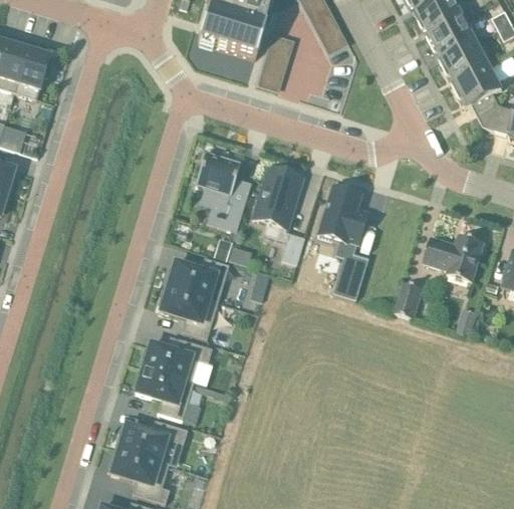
[(201,30),(198,41),(255,58),(272,0),(207,0),(210,1),(201,30)]
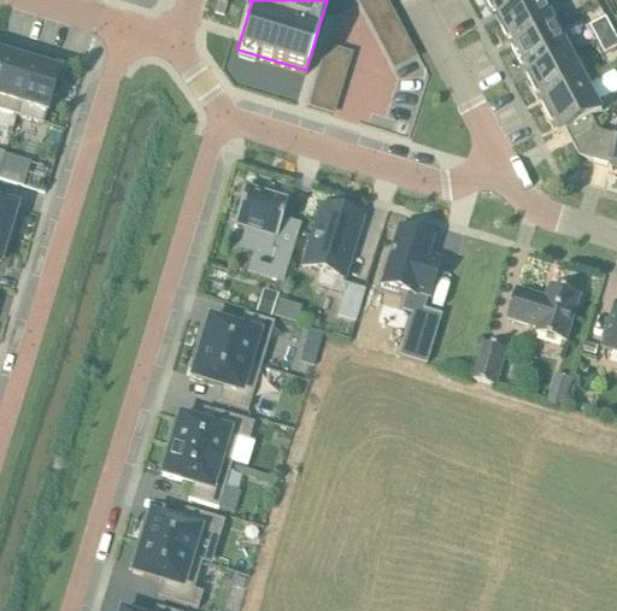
[(497,16),(498,16),(528,0),(488,0),(493,7),(497,6),(501,13),(497,16)]
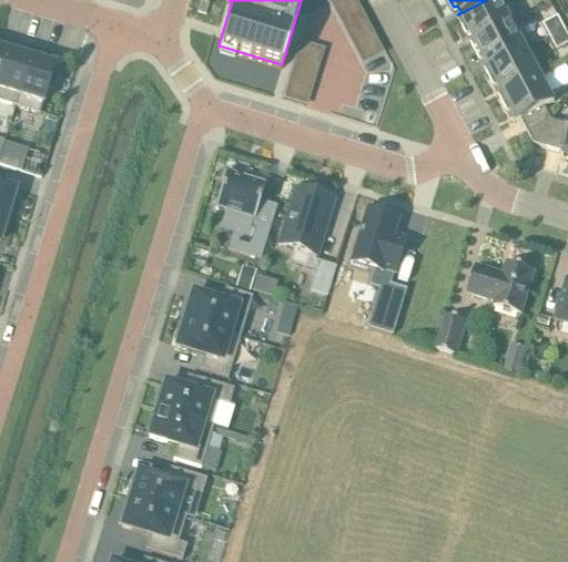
[(486,0),(458,14),(467,33),(472,31),(475,38),(472,40),(472,41),(513,19),(503,0),(486,0)]
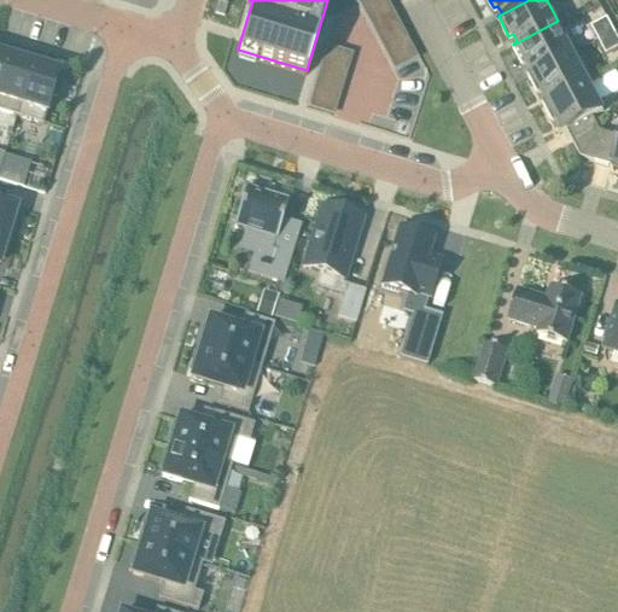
[(614,27),(607,13),(592,22),(599,35),(614,27)]
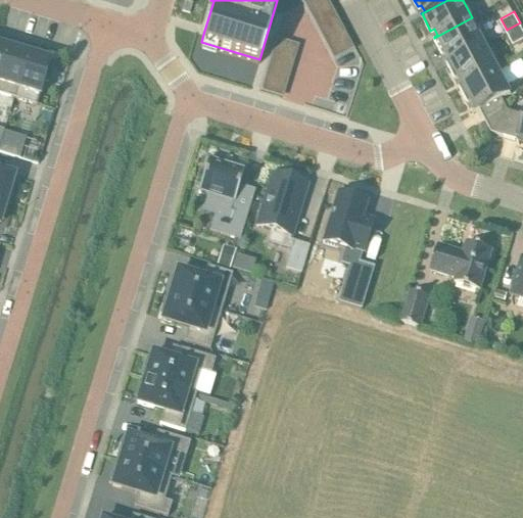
[(446,60),(447,62),(485,42),(472,17),(434,38),(443,54),(446,52),(449,59),(446,60)]
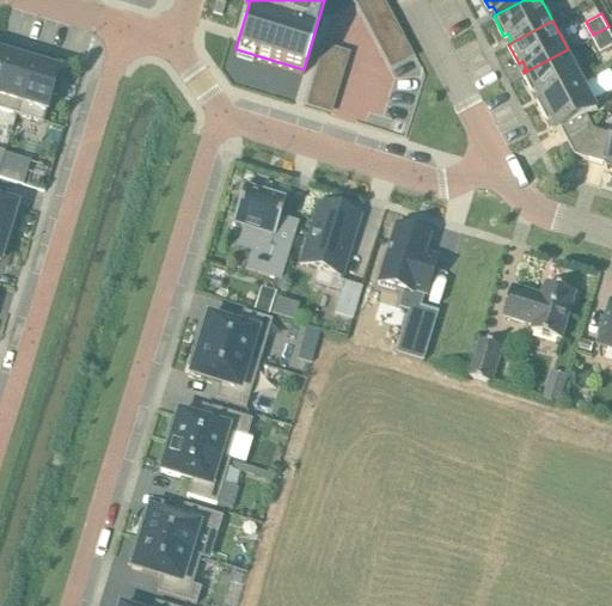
[(611,32),(609,26),(593,35),(600,49),(611,42),(611,32)]
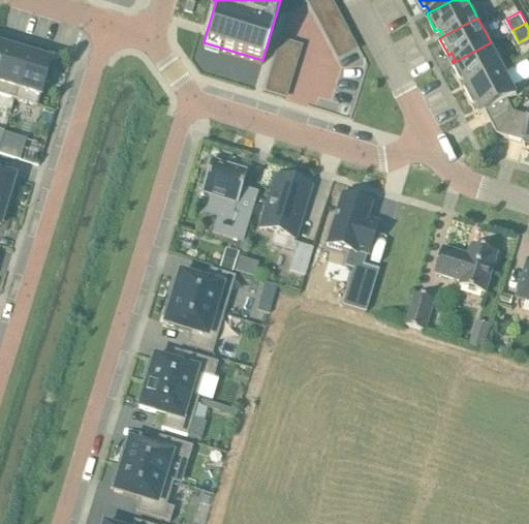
[(465,86),(465,87),(503,66),(491,42),(453,63),(461,79),(464,78),(468,84),(465,86)]
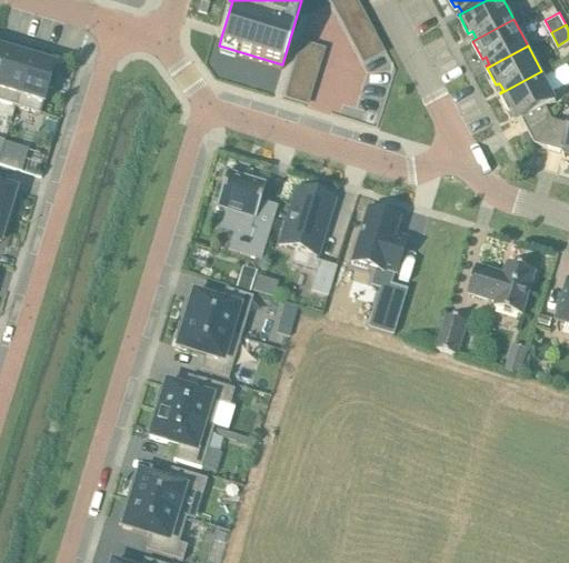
[(0,97),(16,102),(30,54),(7,48),(0,70),(0,97)]
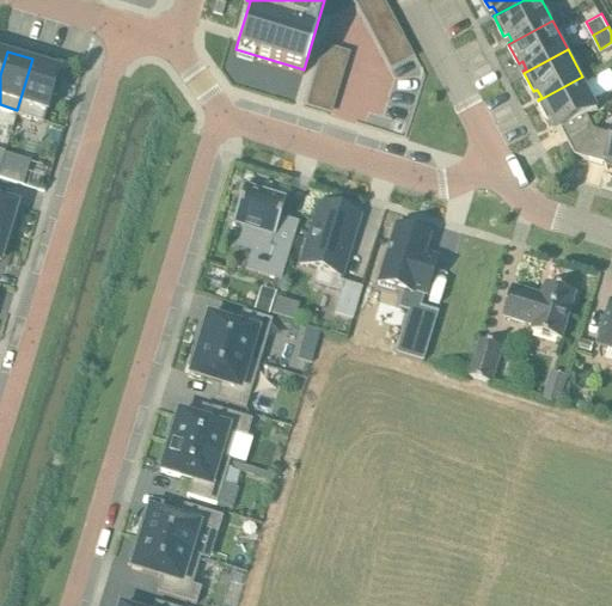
[(55,75),(57,66),(32,59),(17,110),(42,118),(51,90),(55,91),(60,77),(55,75)]
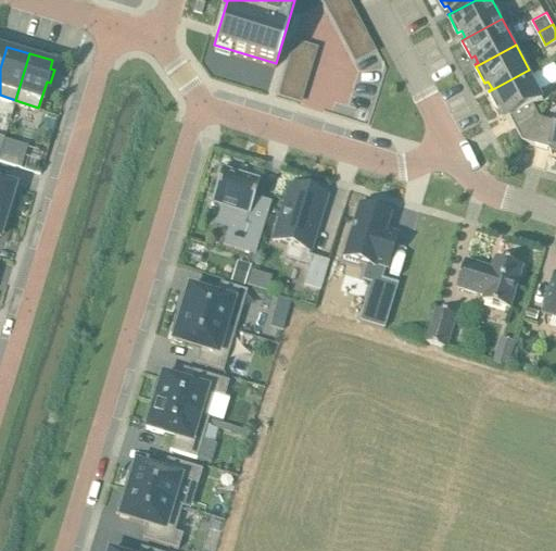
[(529,70),(489,91),(498,109),(502,107),(505,113),(502,115),(503,117),(510,113),(522,137),(540,113),(533,101),(543,96),(529,70)]
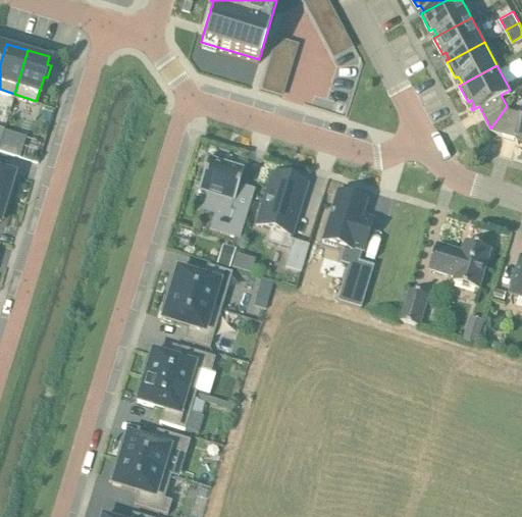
[(516,141),(521,142),(521,110),(507,106),(490,128),(518,137),(516,141)]
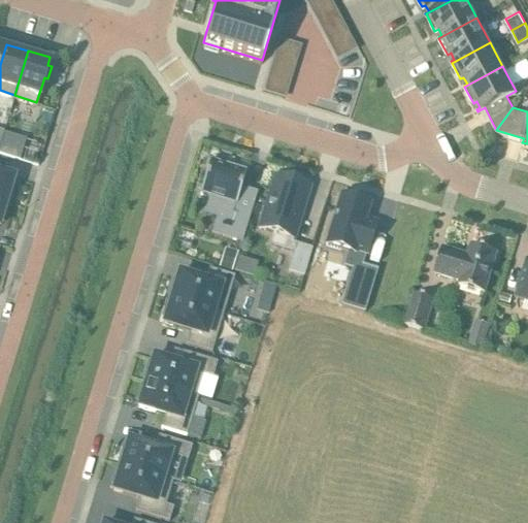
[(238,194),(246,168),(210,157),(200,190),(226,198),(222,214),(217,213),(211,229),(242,238),(254,199),(238,194)]
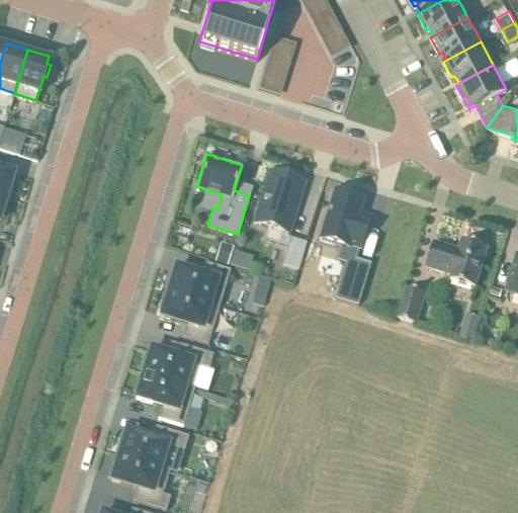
[(0,191),(9,194),(15,176),(12,175),(14,170),(0,165),(0,191)]
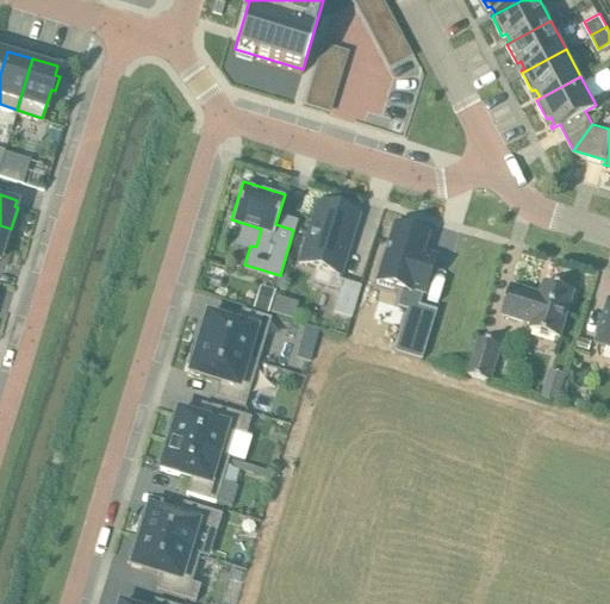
[(359,212),(318,199),(300,259),(341,272),(359,212)]
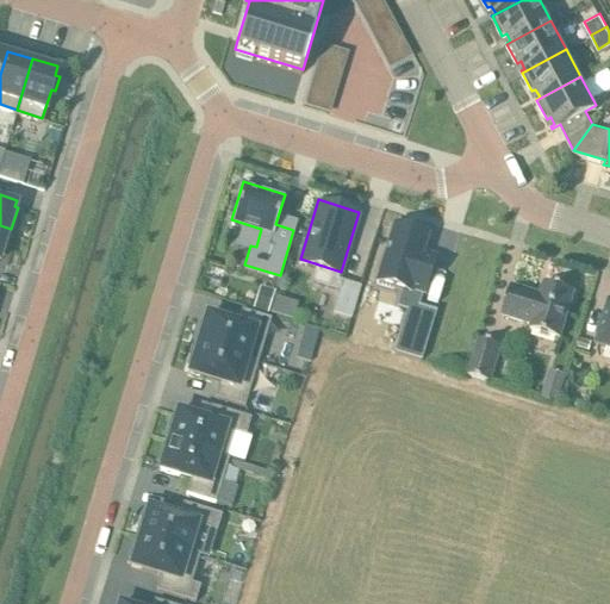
[(391,223),(373,280),(408,291),(404,304),(415,307),(403,344),(422,350),(435,310),(423,306),(427,297),(439,261),(423,256),(429,235),(391,223)]
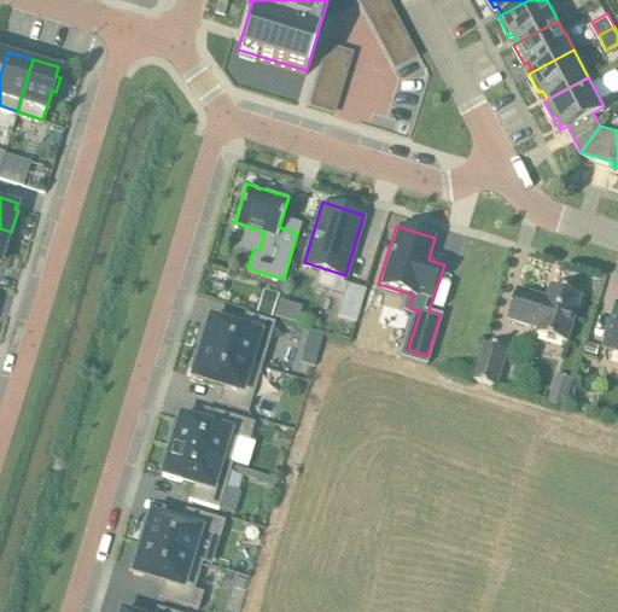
[(0,256),(1,254),(4,255),(11,232),(0,228),(0,256)]
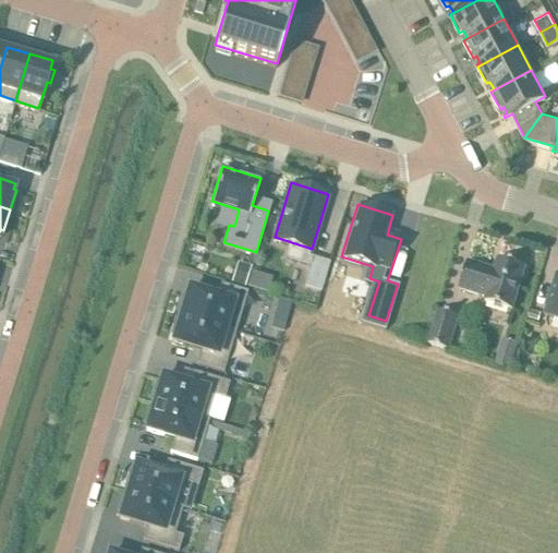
[(314,253),(304,283),(320,288),(330,259),(314,253)]
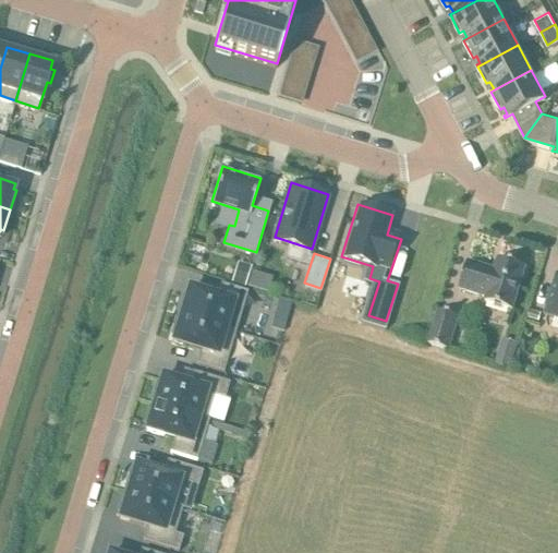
[(468,257),(461,278),(459,285),(487,293),(485,298),(512,305),(525,263),(498,254),(495,266),(468,257)]
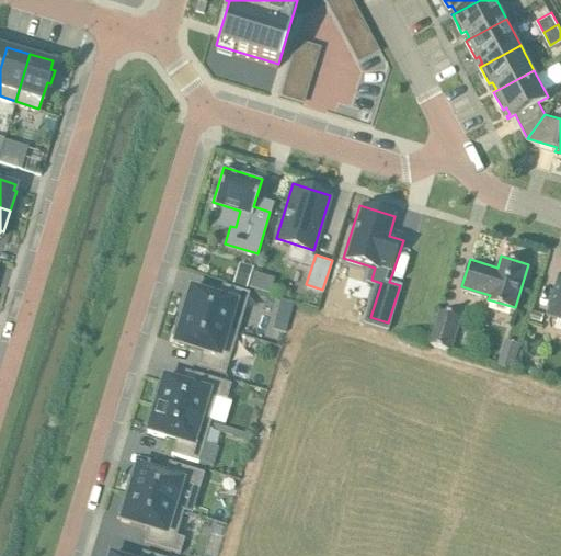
[(239,259),(232,280),(245,284),(252,263),(239,259)]
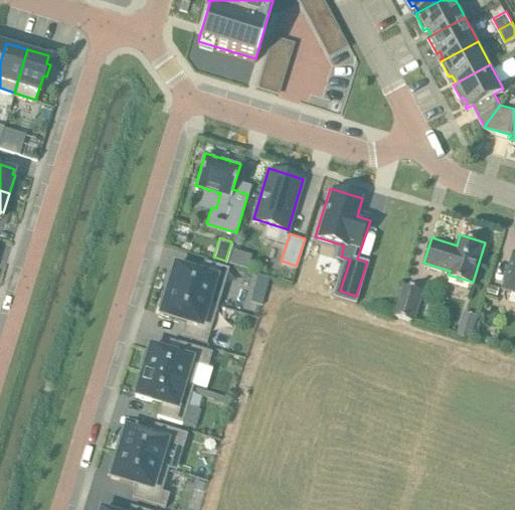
[(514,252),(505,285),(514,288),(514,252)]
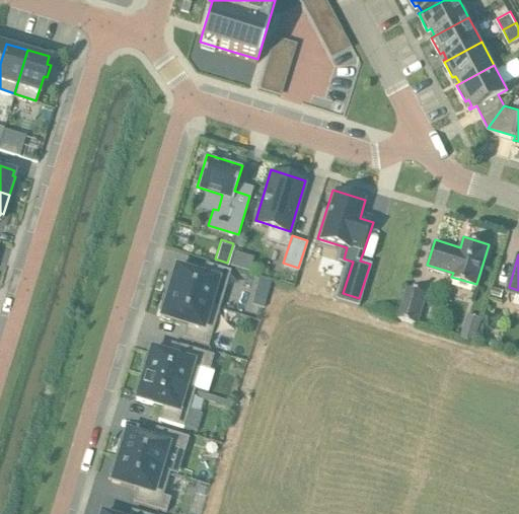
[(174,264),(167,290),(211,303),(218,280),(227,283),(231,268),(206,261),(203,272),(174,264)]
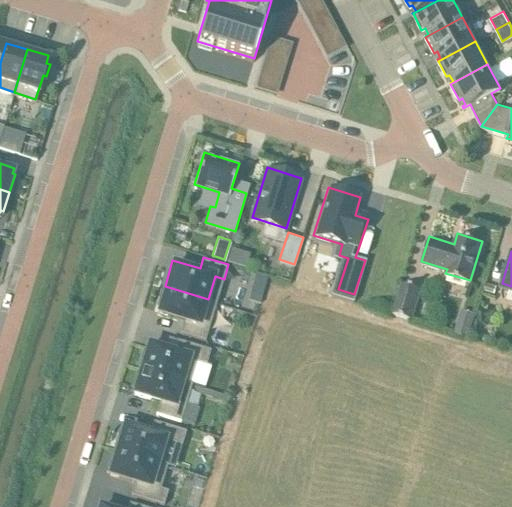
[(255,270),(251,283),(264,286),(268,273),(255,270)]
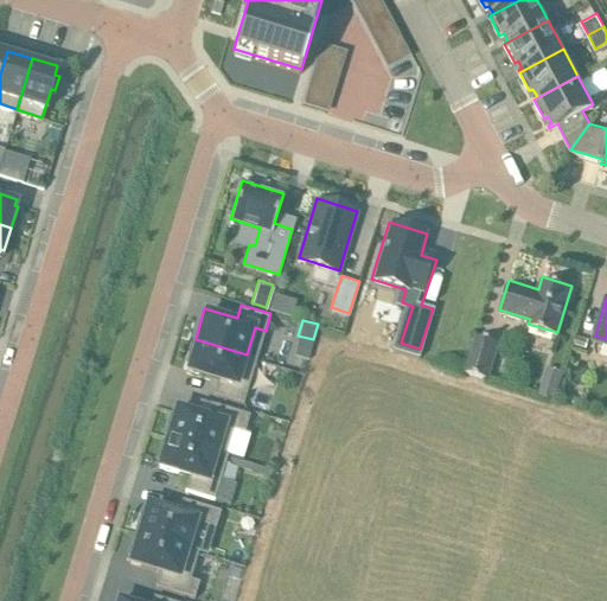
[(576,332),(574,341),(586,345),(588,336),(576,332)]
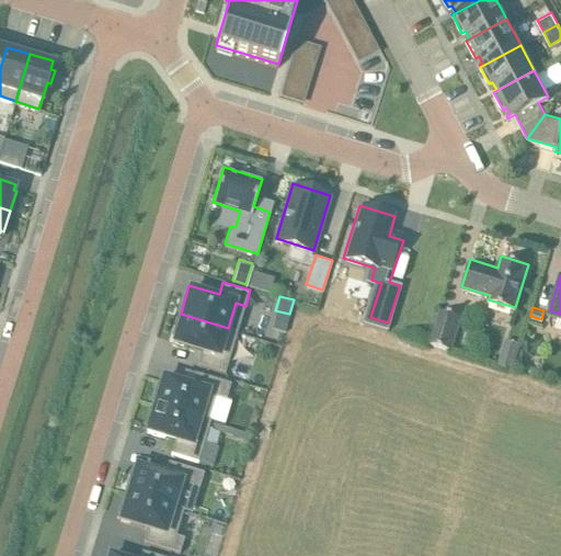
[(441,308),(431,341),(450,348),(461,314),(441,308)]
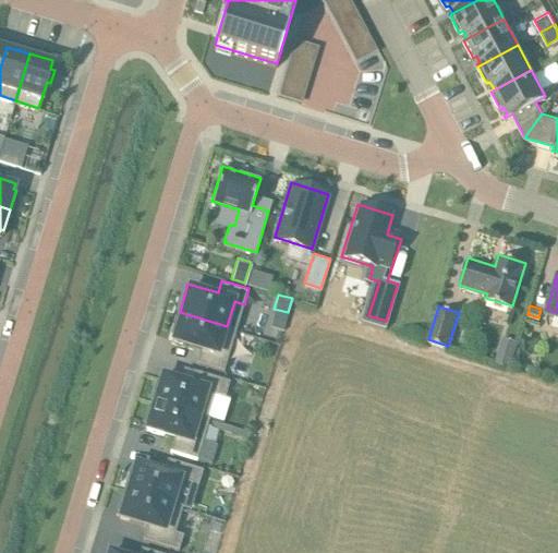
[(227,326),(180,312),(171,339),(201,349),(196,361),(223,369),(228,355),(219,351),(227,326)]
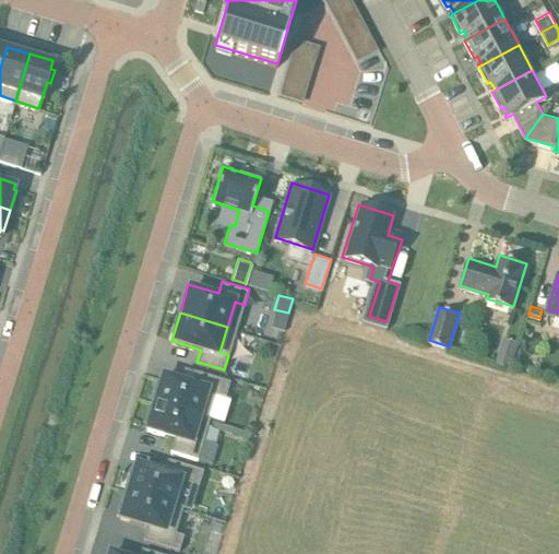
[(503,336),(496,362),(512,366),(520,340),(503,336)]
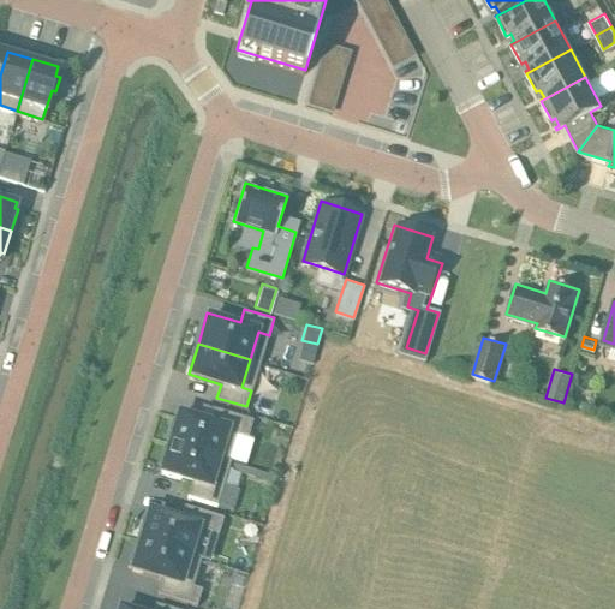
[(178,409),(168,440),(171,440),(221,455),(230,429),(249,434),(254,417),(215,405),(210,419),(178,409)]
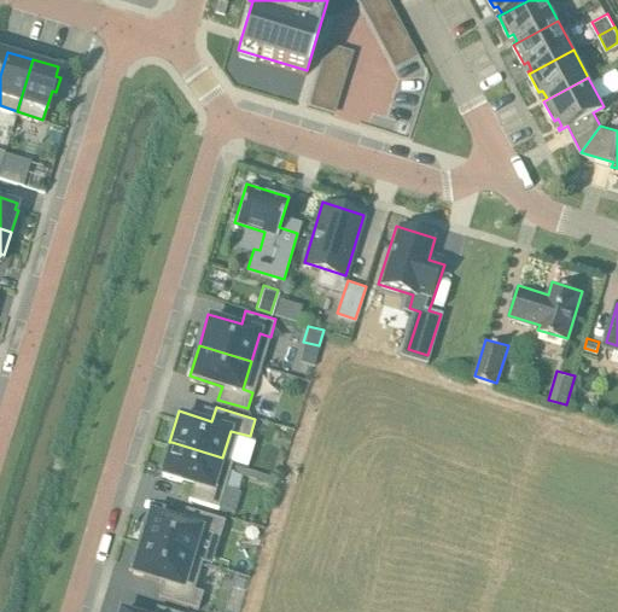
[(167,446),(161,465),(164,465),(162,472),(193,482),(188,496),(219,505),(225,484),(229,467),(232,460),(227,458),(226,459),(222,458),(172,442),(170,447),(167,446)]
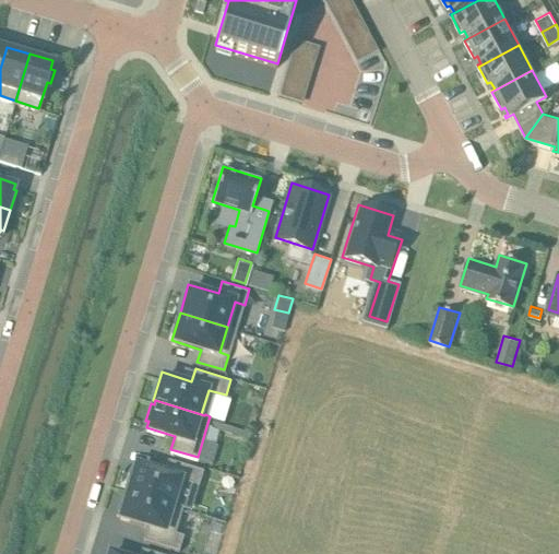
[(135,460),(127,488),(174,503),(181,478),(199,483),(203,468),(168,457),(165,469),(135,460)]
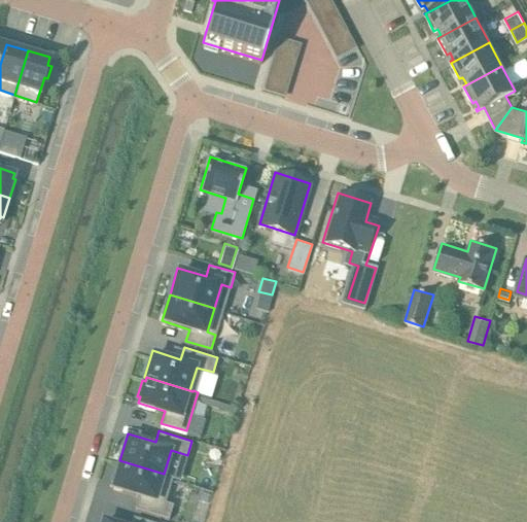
[(164,474),(119,460),(111,487),(139,495),(135,507),(168,517),(173,502),(156,498),(164,474)]
